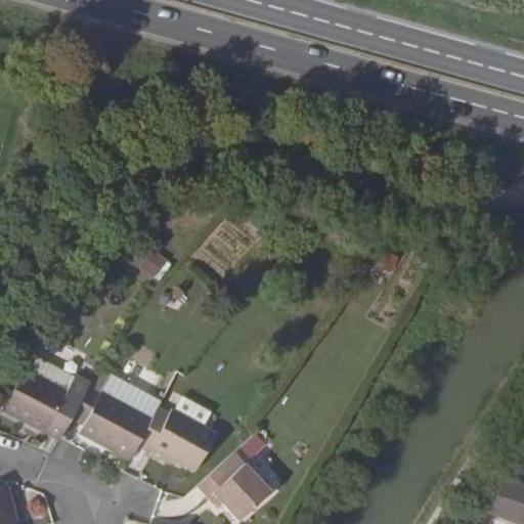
[(157,278),(172,263),(157,248),(141,262),(157,278)]
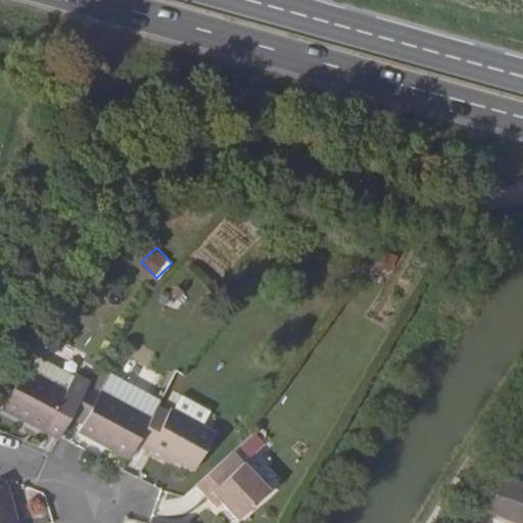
[(29,371),(66,390),(74,376),(40,360),(33,362),(29,371)]
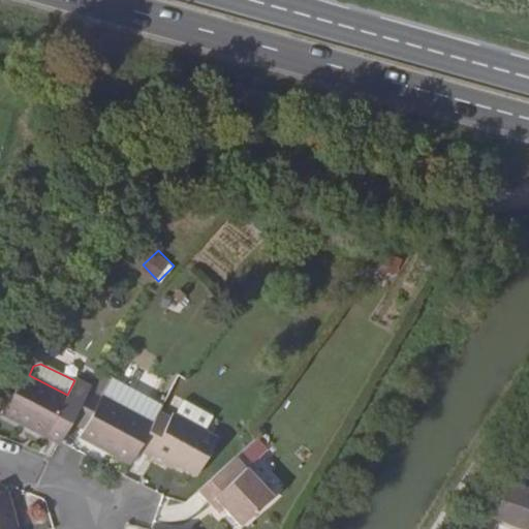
[(70,422),(90,386),(75,378),(67,395),(29,375),(24,372),(1,412),(59,443),(60,441),(70,422)]
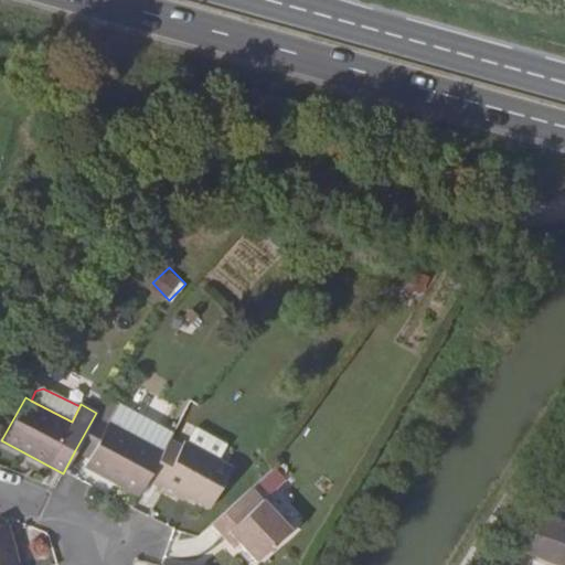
[(147,481),(163,450),(109,420),(116,408),(103,401),(96,413),(75,450),(89,458),(85,466),(139,496),(147,481)]
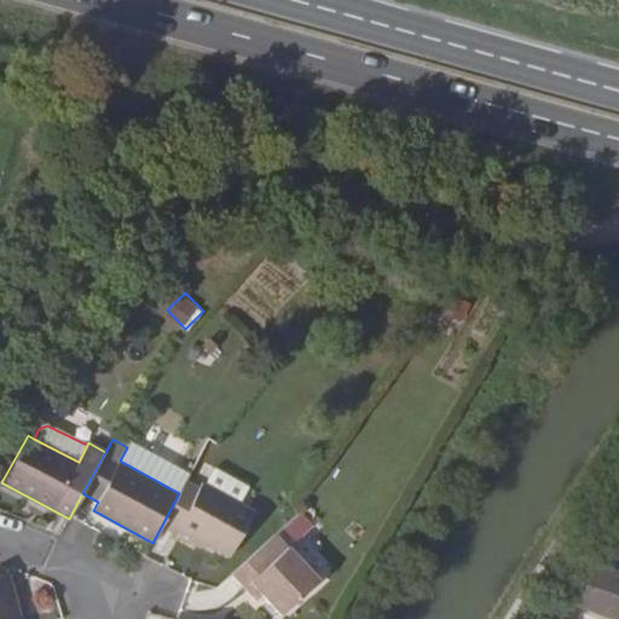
[(120,461),(179,493),(184,482),(190,472),(132,440),(127,447),(120,461)]
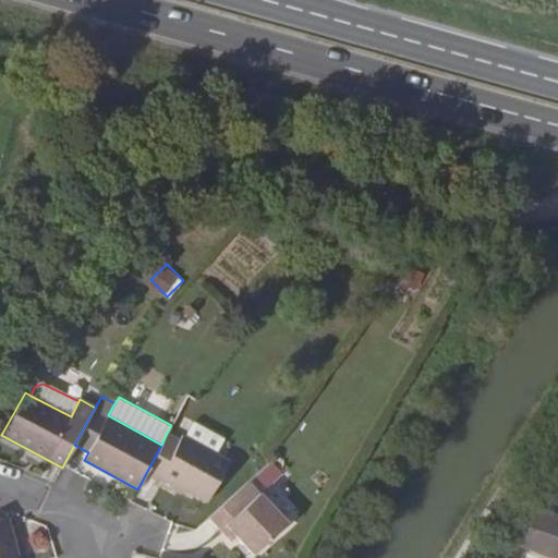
[(166,435),(161,445),(145,475),(156,482),(159,475),(184,488),(208,501),(229,461),(182,435),(178,441),(166,435)]
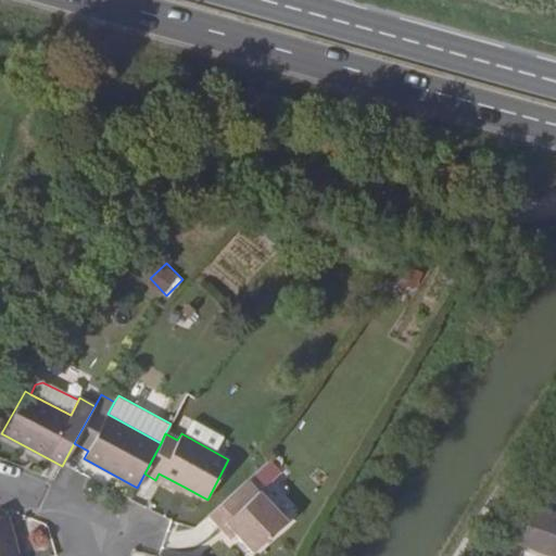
[(179,493),(184,487),(159,474),(155,480),(179,493)]
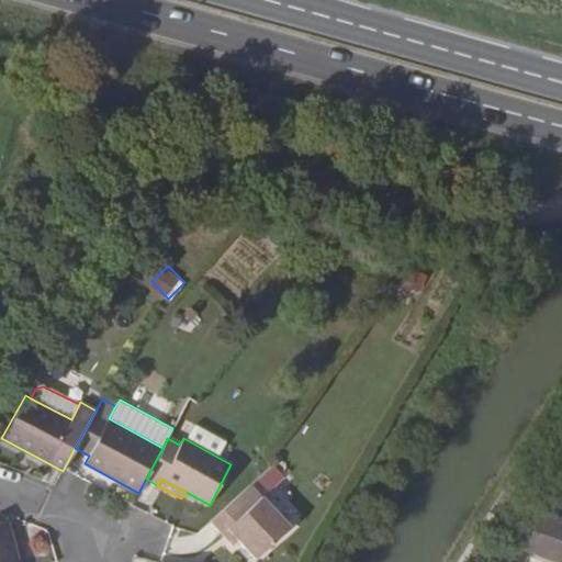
[(249,484),(216,515),(239,540),(256,558),(289,527),(249,484)]
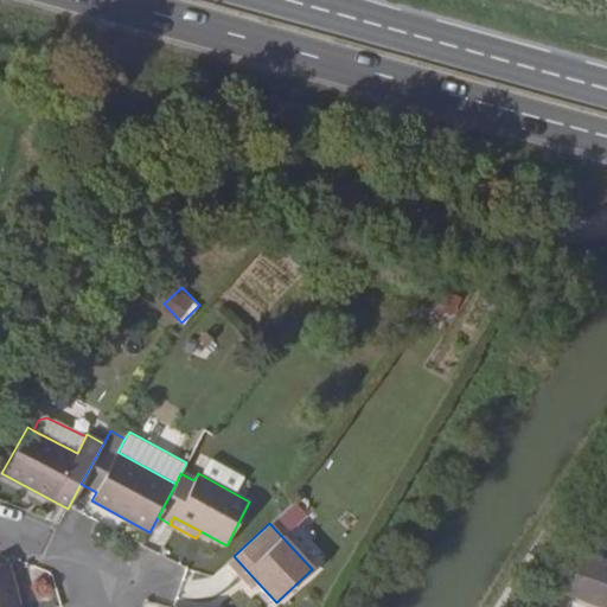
[(259,583),(234,556),(228,561),(253,588),(259,583)]
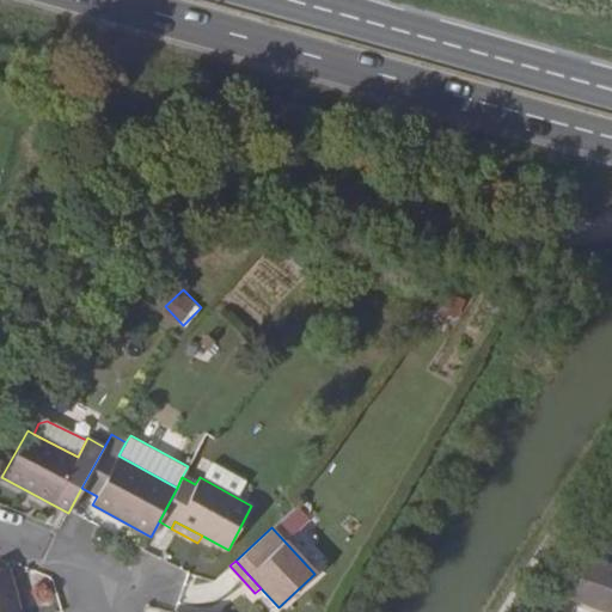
[(0,611),(19,611),(8,569),(0,570),(0,611)]
